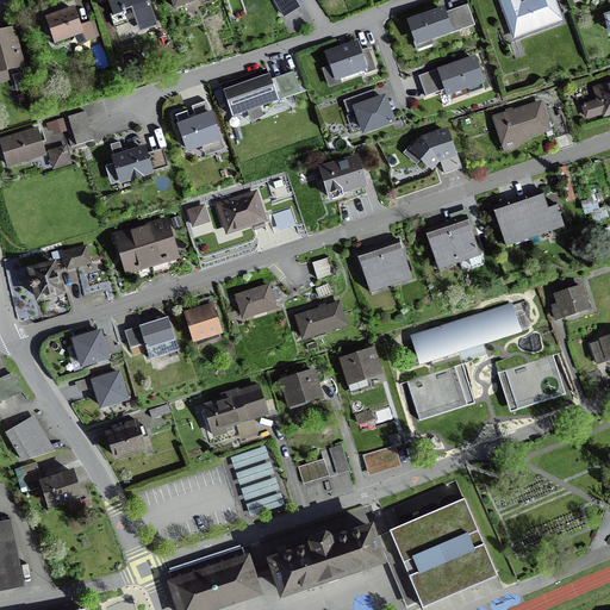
[(145,0),(109,0),(114,18),(136,11),(142,30),(155,26),(145,0)]
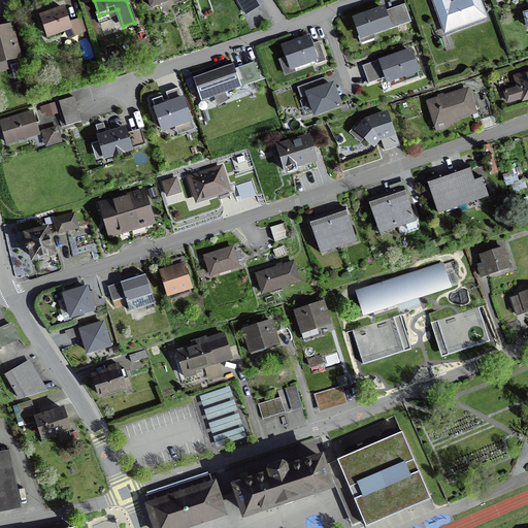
[(255,0),(237,0),(245,12),(259,5),(255,0)]
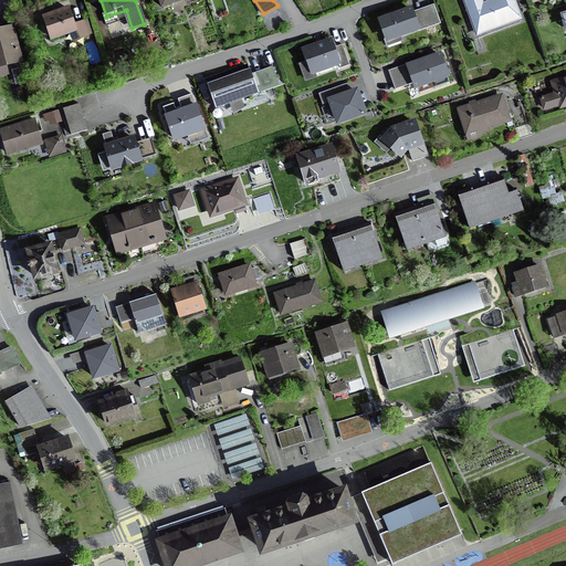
[(480,0),(461,0),(474,37),(521,21),(513,0),(490,0),(482,3),(480,0)]
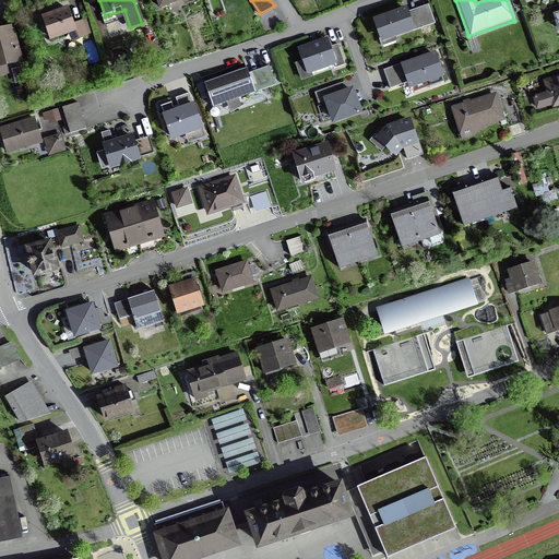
[(408,4),(373,18),(381,39),(416,26),(408,4)]
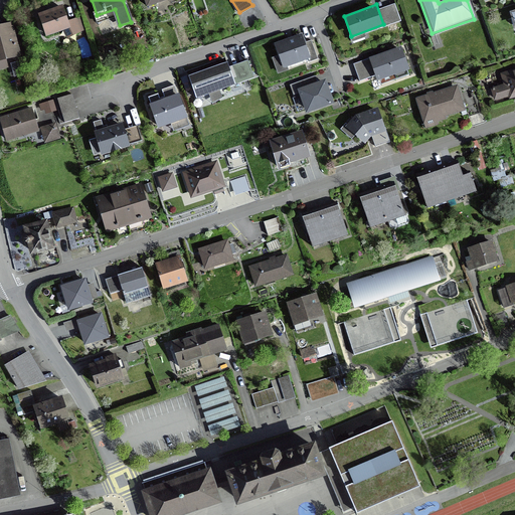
[(61,7),(38,16),(47,39),(70,31),(61,7)]
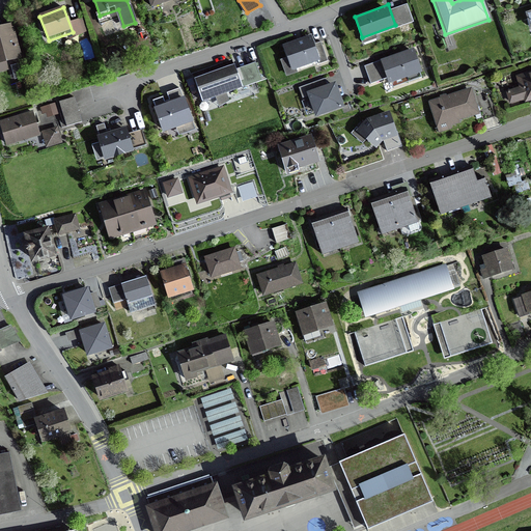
[(261,22),(258,15),(245,19),(248,27),(261,22)]
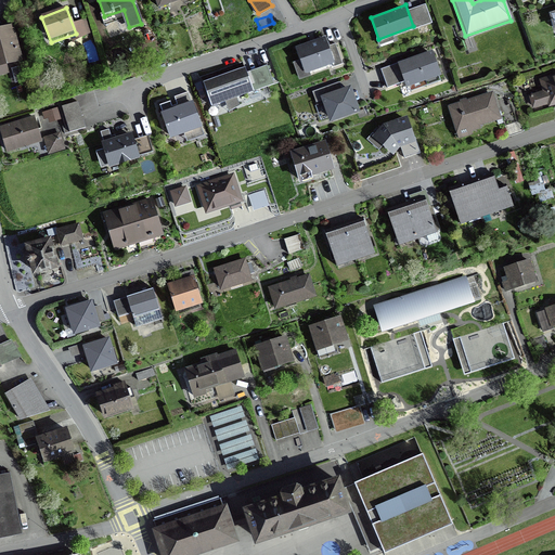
[(0,66),(21,61),(12,28),(0,34),(0,66)]
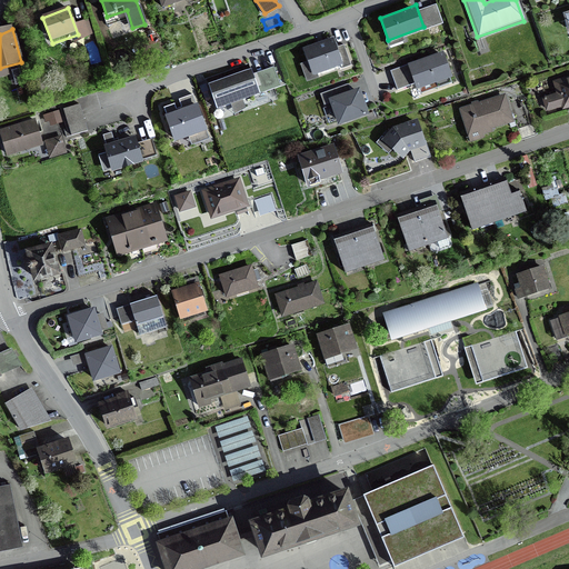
[(333,36),(302,47),(311,73),(342,62),(333,36)]
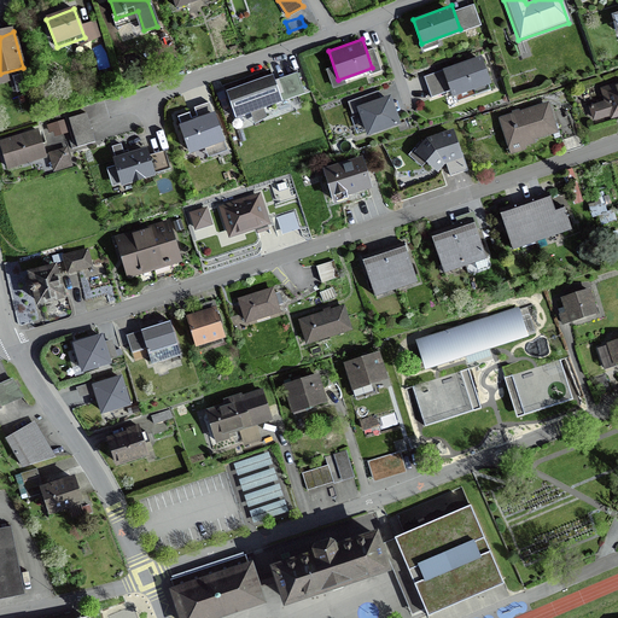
[(481,58),(444,70),(453,95),(489,83),(481,58)]
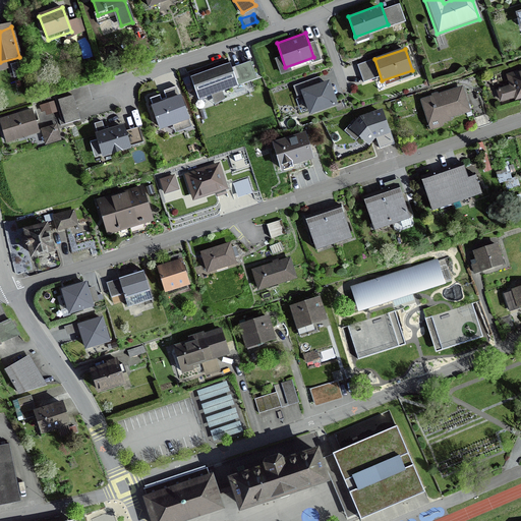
[(230,63),(191,76),(199,98),(237,84),(230,63)]
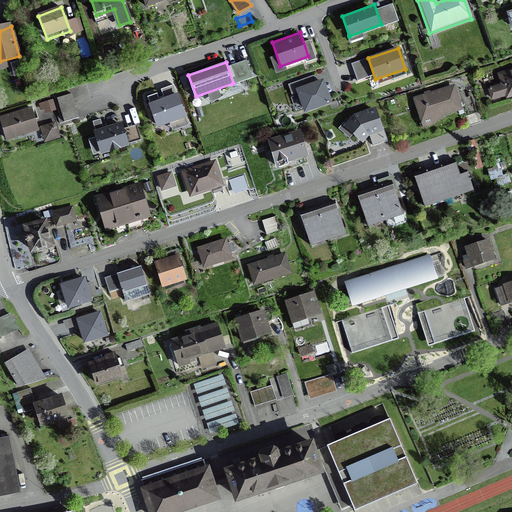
[(511,70),(498,75),(501,86),(490,89),(493,100),(505,97),(505,99),(511,97),(511,70)]
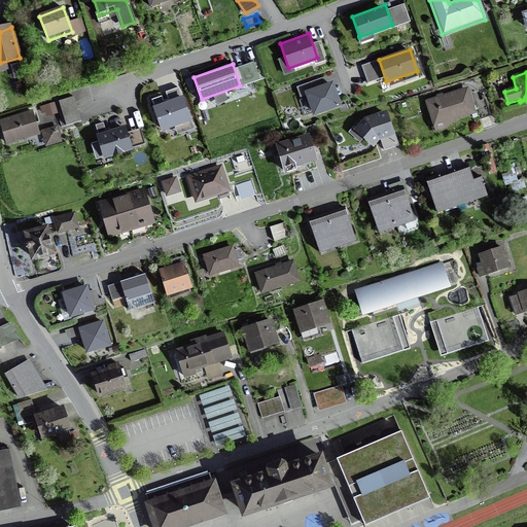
[(331,81),(305,91),(313,113),(340,105),(331,81)]
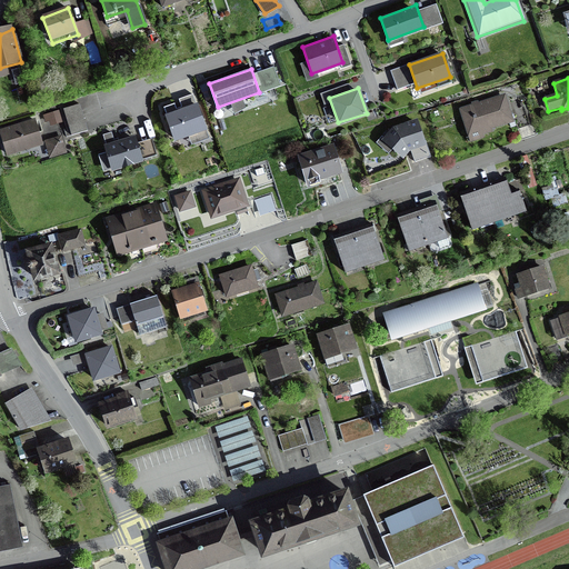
[(506,97),(460,110),(469,140),(492,135),(490,129),(513,122),(506,97)]
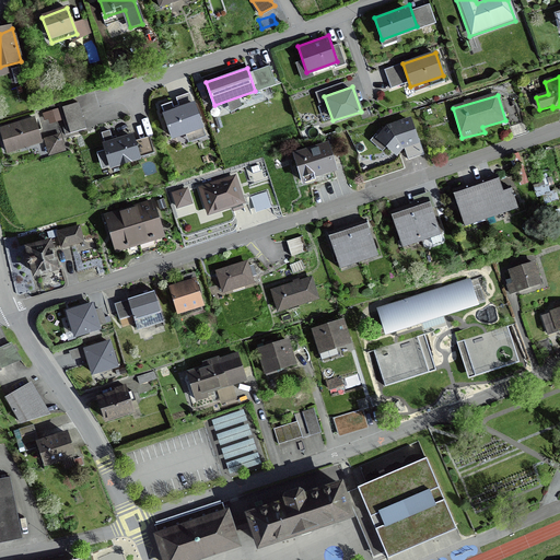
[(195,102),(163,112),(172,136),(202,126),(195,102)]
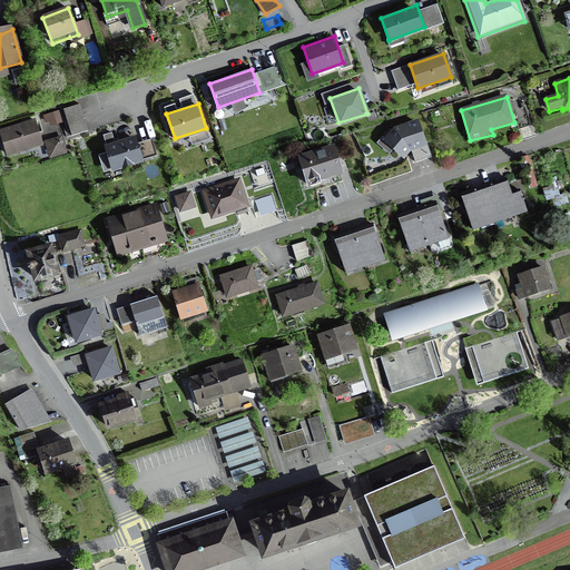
[(87,130),(78,106),(62,110),(70,136),(87,130)]
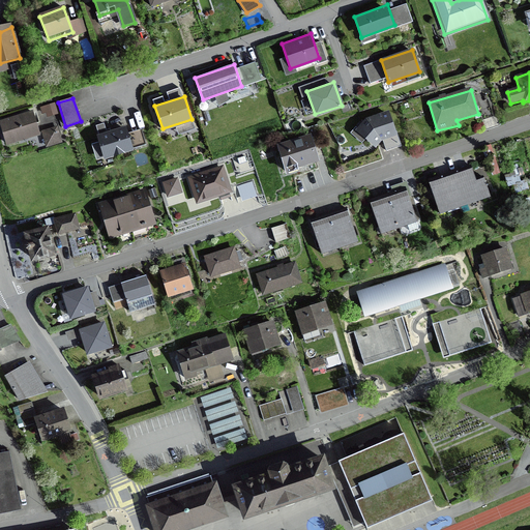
[(55,104),(40,108),(41,112),(46,111),(47,115),(57,112),(55,104)]
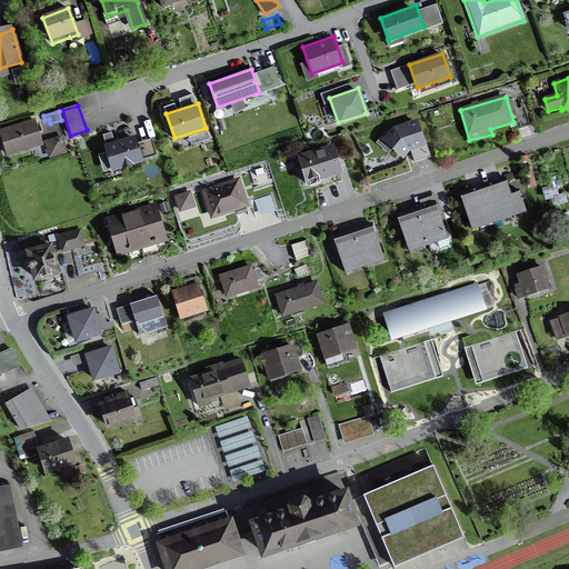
[(382,138),(402,157),(410,150),(427,145),(418,118),(393,126),(382,138)]
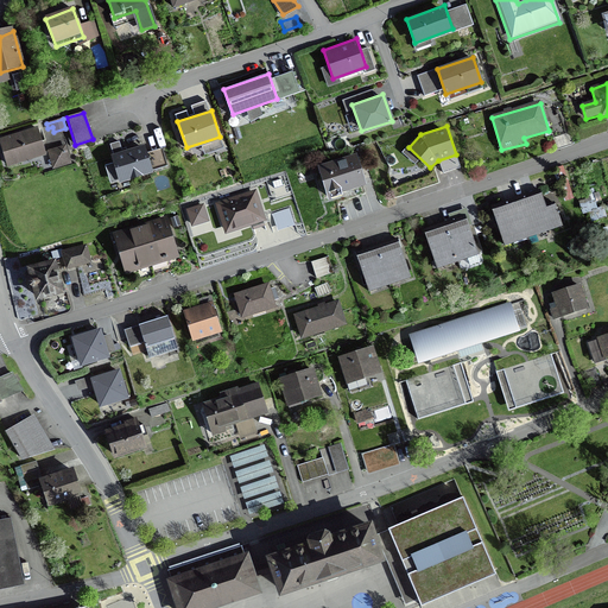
[(37,130),(0,140),(0,143),(7,166),(45,156),(37,130)]
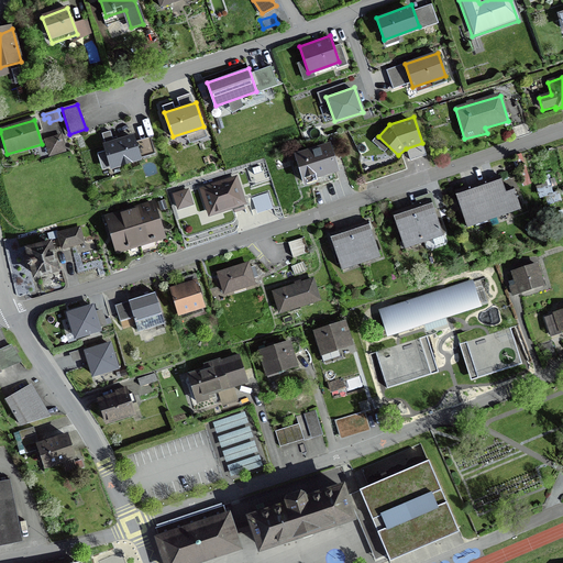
[(111,131),(102,134),(105,141),(113,139),(111,131)]
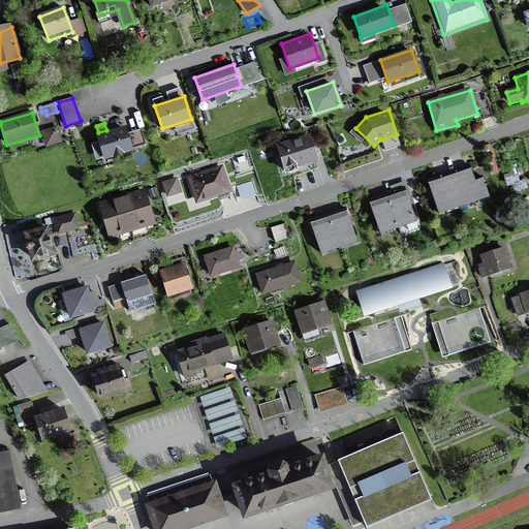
[(57,128),(41,132),(47,149),(61,144),(57,128)]
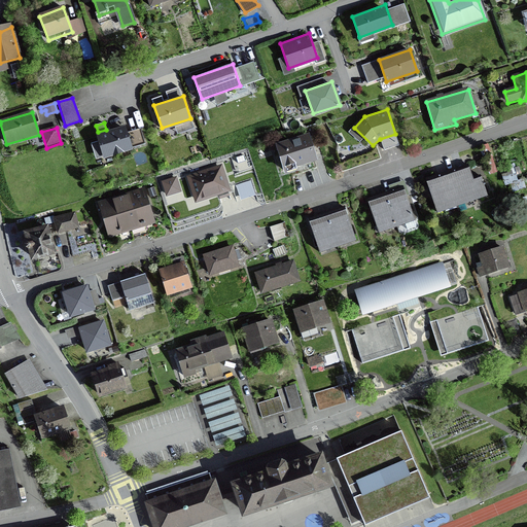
[(99,136),(97,136),(99,141),(104,156),(105,160),(132,150),(132,149),(145,144),(141,130),(127,133),(125,128),(111,132),(99,136)]
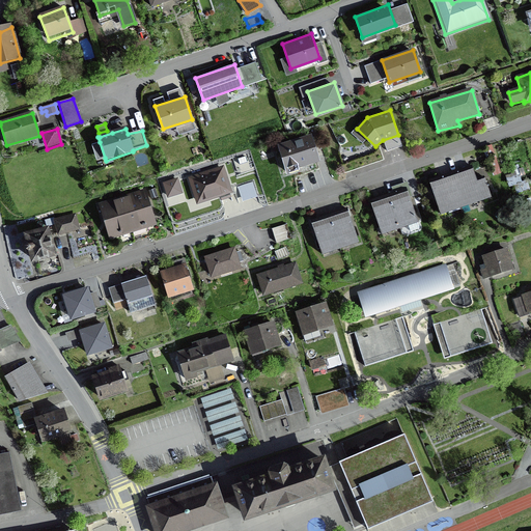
[(311,135),(277,145),(286,174),(299,170),(298,167),(318,160),(311,135)]
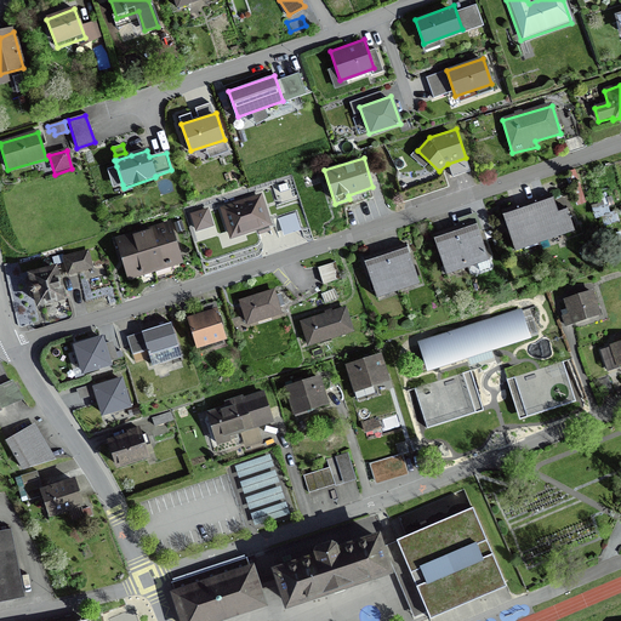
[(263,198),(220,211),(229,240),(272,227),(263,198)]
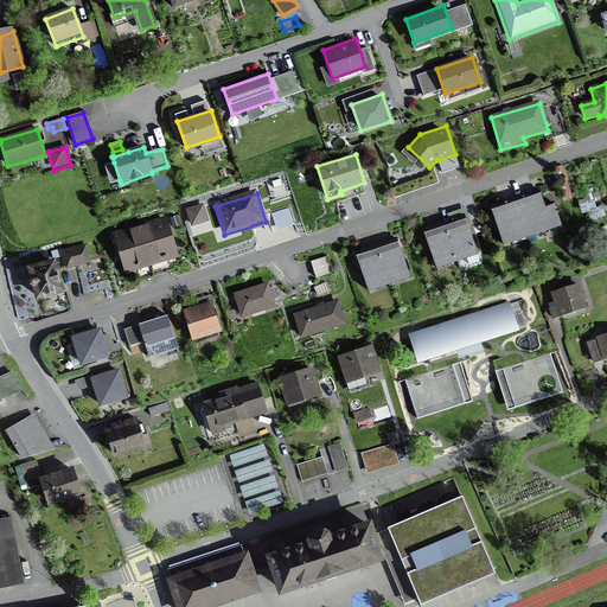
[(504,244),(528,236),(558,225),(551,205),(543,208),(538,193),(528,197),(516,202),(505,205),(492,209),(504,244)]
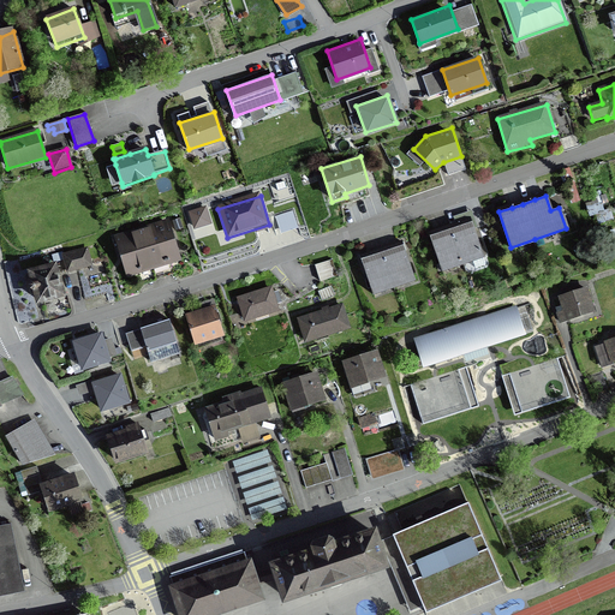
[(127,233),(114,238),(126,276),(154,268),(180,260),(167,221),(153,226),(141,230),(127,233)]
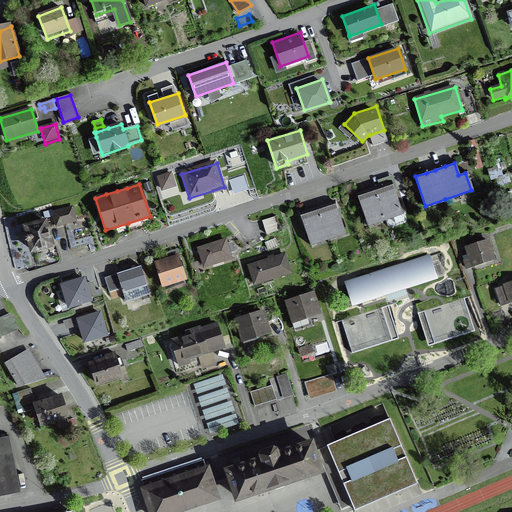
[(368,193),(358,197),(368,225),(385,219),(403,214),(396,194),(393,185),(376,191),(368,193)]
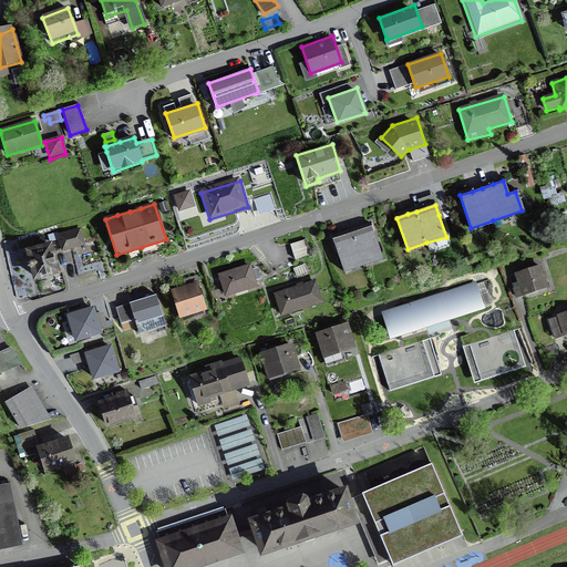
[(352,233),(333,239),(337,250),(343,270),(362,264),(382,258),(374,235),(372,226),(352,233)]
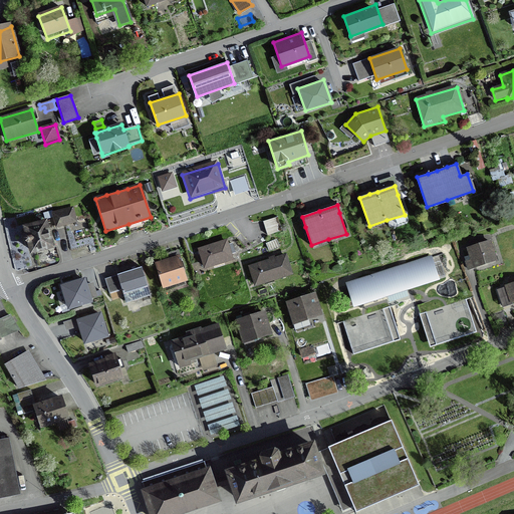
[(73,209),(52,215),(55,227),(76,221),(73,209)]
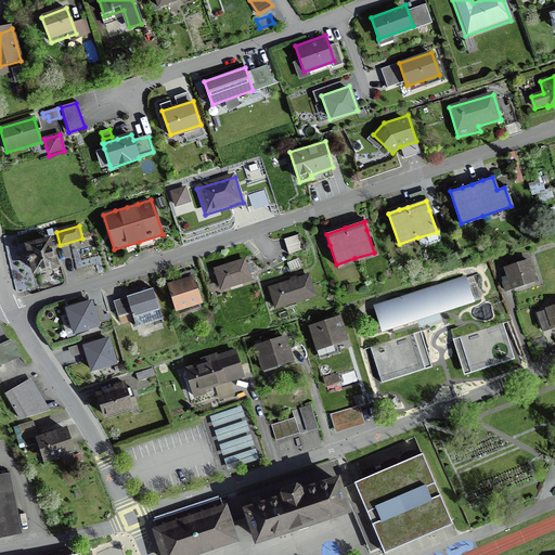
[(287,252),(288,255),(302,250),(300,243),(298,235),(284,240),(285,244),(286,247),(287,252)]
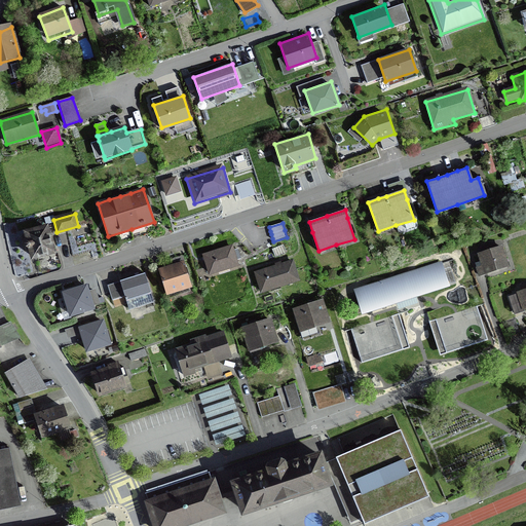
[(46,224),(23,230),(30,259),(53,253),(46,224)]
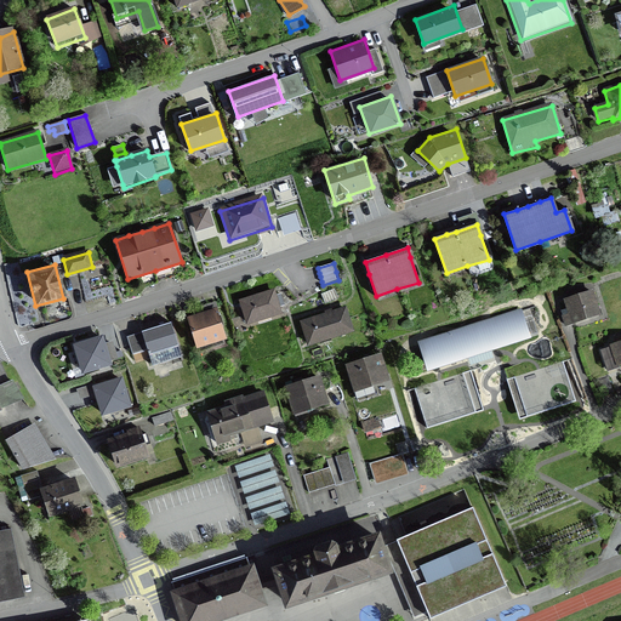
[(325,303),(337,297),(332,290),(322,296),(325,303)]
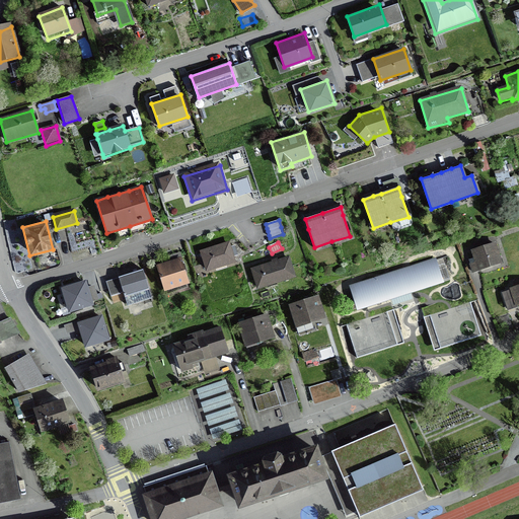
[(229,243),(200,253),(207,274),(236,265),(229,243)]
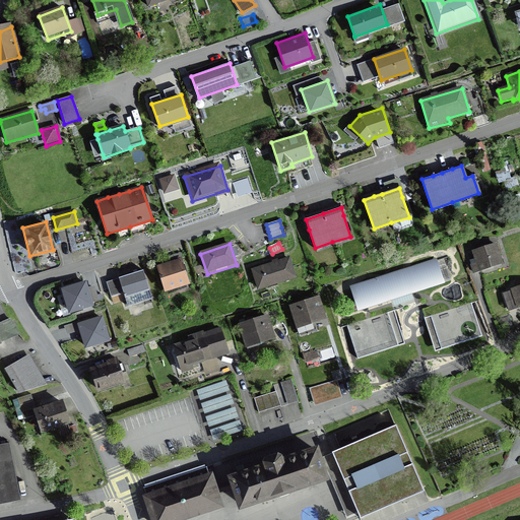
[(496,246),(473,252),(476,260),(470,261),(473,271),(501,264),(496,246)]
